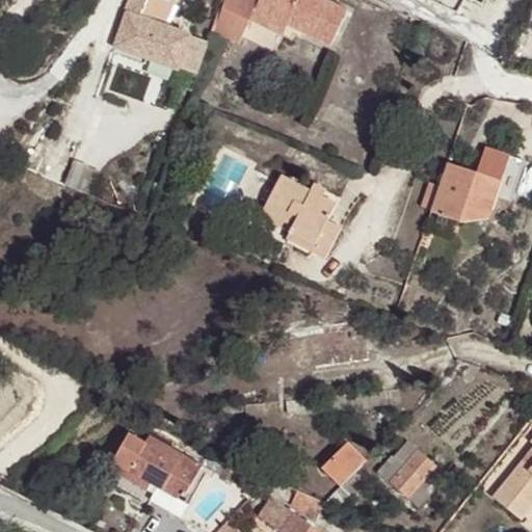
[(129,0),(126,8),(128,9),(165,25),(176,0),(129,0)]
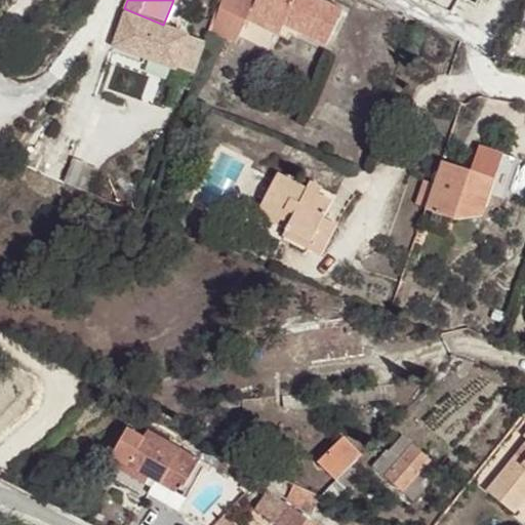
[(248,0),(220,0),(210,30),(235,42),(247,18),(241,15),(248,0)]
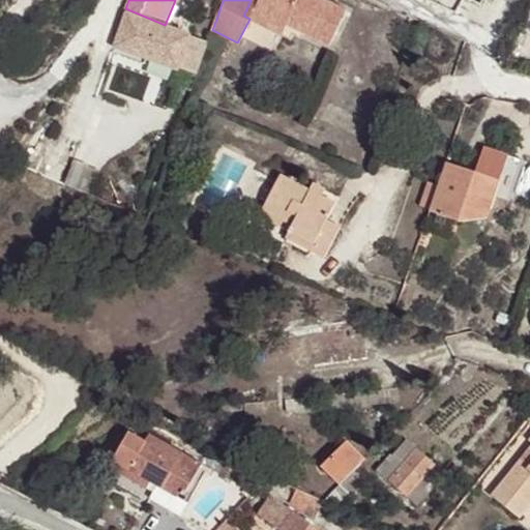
[(285,28),(253,11),(258,0),(251,0),(243,16),(249,19),(282,35),(285,28)]
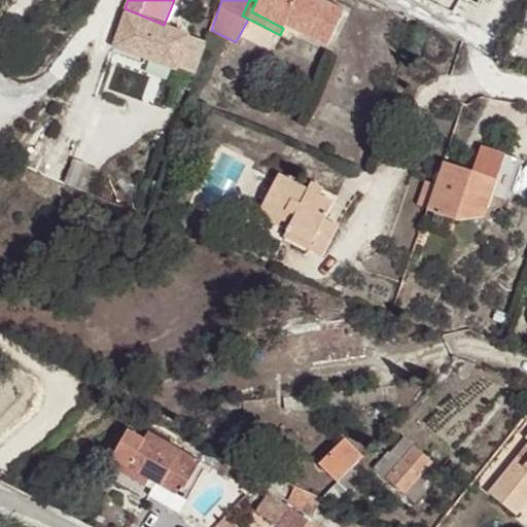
[(345,10),(323,0),(256,0),(251,11),(283,28),(284,25),(287,20),(295,24),(293,29),(327,45),(345,10)]
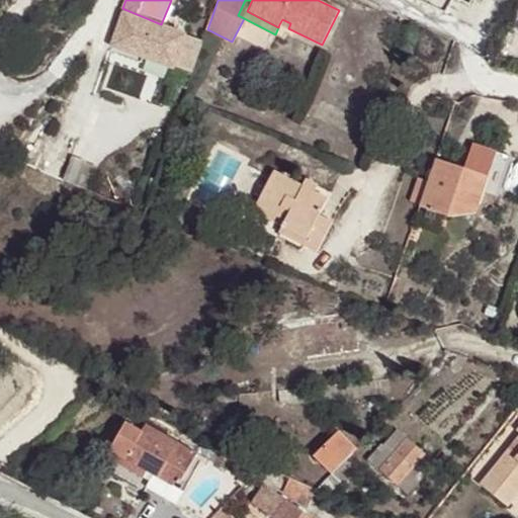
[(161,24),(124,9),(110,45),(170,70),(185,35),(161,24)]
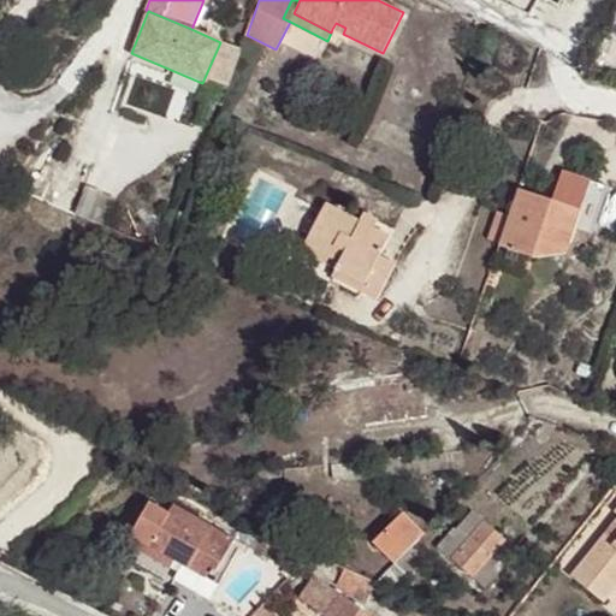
[(345,28),(336,23),(332,29),(343,34),(345,28)]
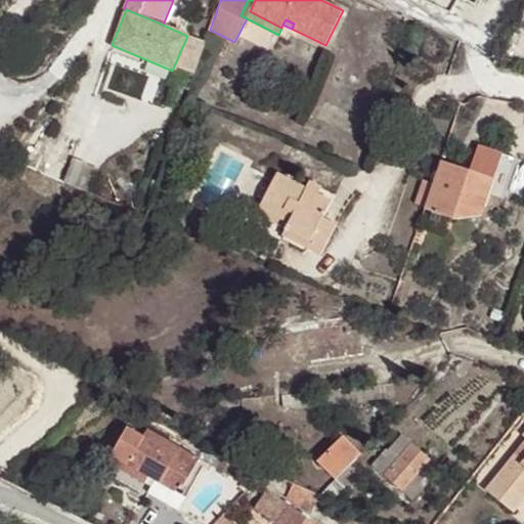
[(493,178),(441,160),(425,209),(452,219),(480,216),(493,178)]
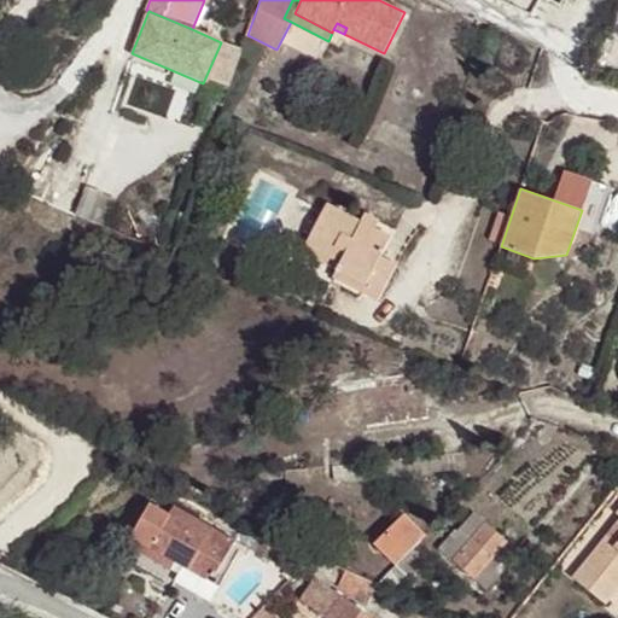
[(369,227),(373,220),(363,215),(361,222),(326,204),(302,251),(338,269),(337,272),(367,286),(363,292),(379,301),(396,264),(382,257),(391,238),(375,229),(369,227)]
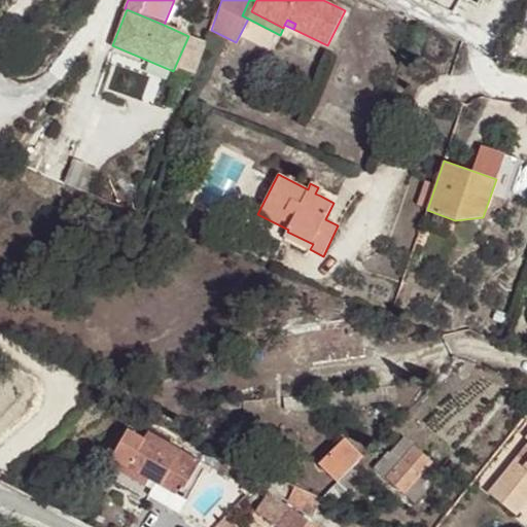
[(435,184),(426,181),(418,204),(427,207),(435,184)]
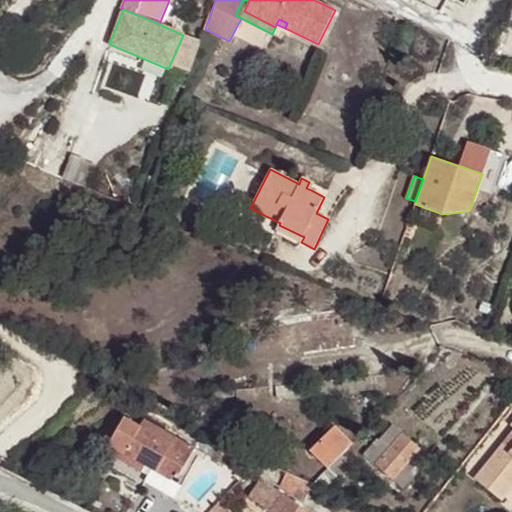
[(304,237),(279,225),(276,230),(301,242),(304,237)]
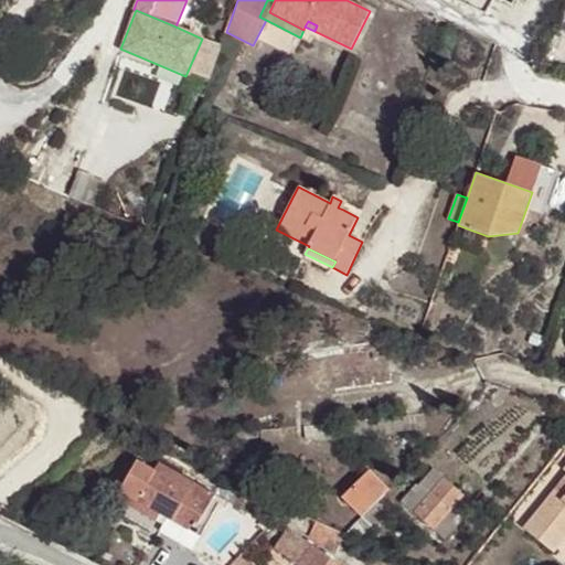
[(302,395),(372,384),(369,361),(373,361),(371,345),(368,342),(296,352),(302,395)]
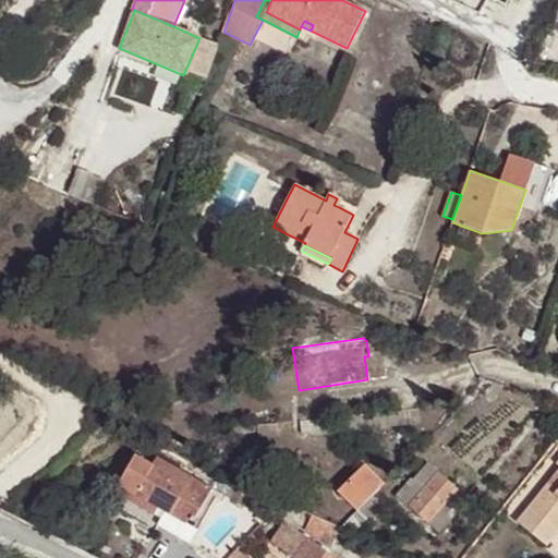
[(364,356),(367,379),(388,376),(385,353),(368,356),(364,356)]
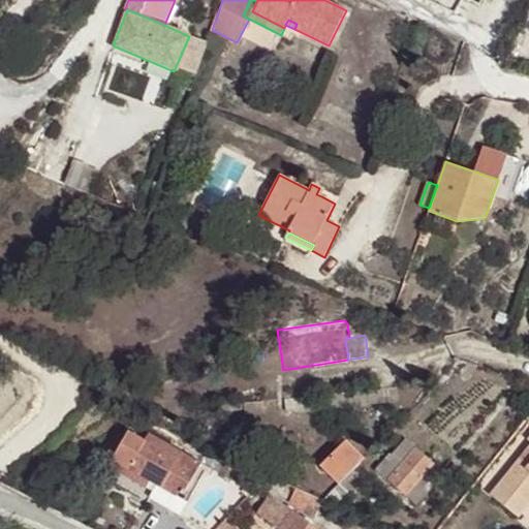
[(128,431),(107,466),(145,488),(150,478),(178,494),(180,491),(184,494),(200,464),(149,434),(145,440),(128,431)]
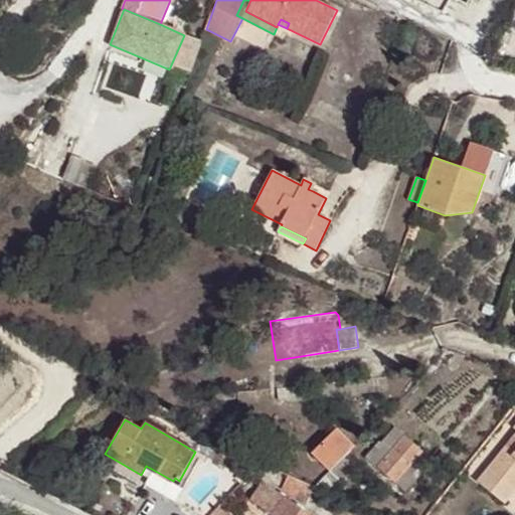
[(405,492),(434,461),(394,426),(368,458),(405,492)]
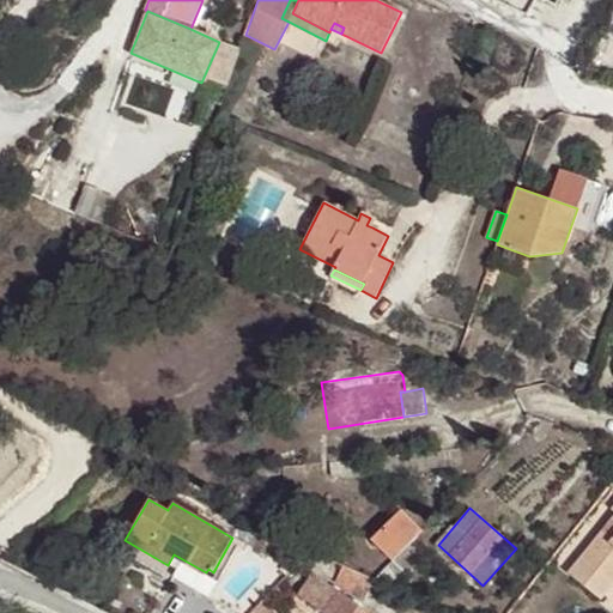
[(569,574),(600,599),(612,582),(612,508),(612,509),(612,539),(612,541),(601,534),(569,574)]
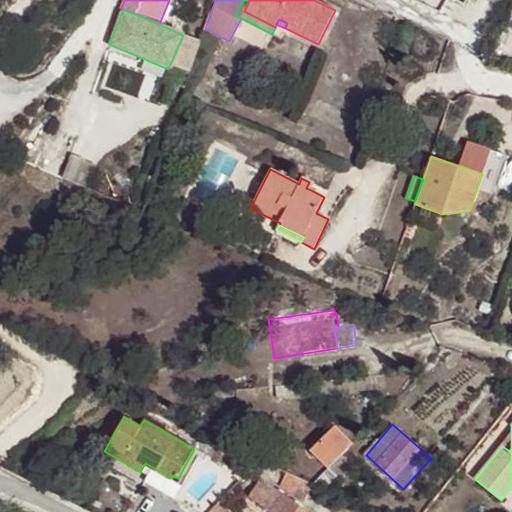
[(311,451),(327,468),(329,467),(342,454),(352,444),(335,427),(311,451)]
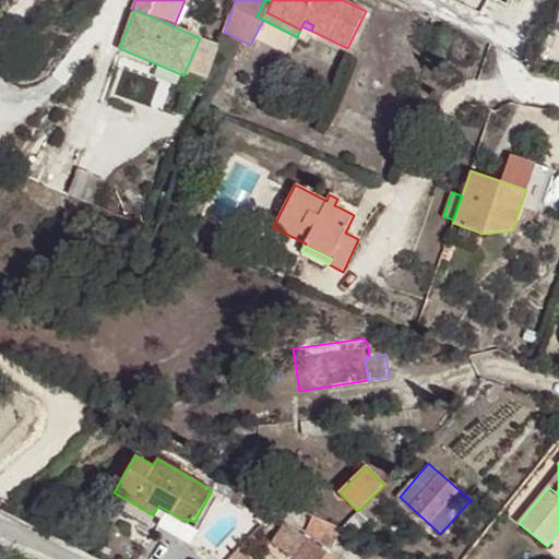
[(558,473),(548,487),(558,494),(558,491),(558,473)]
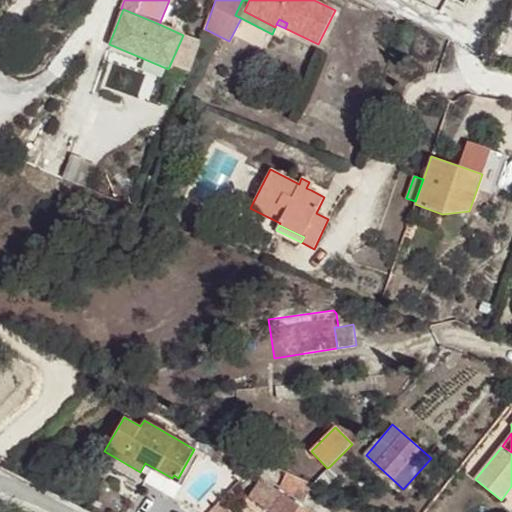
[(342,454),(329,467),(336,475),(349,462),(342,454)]
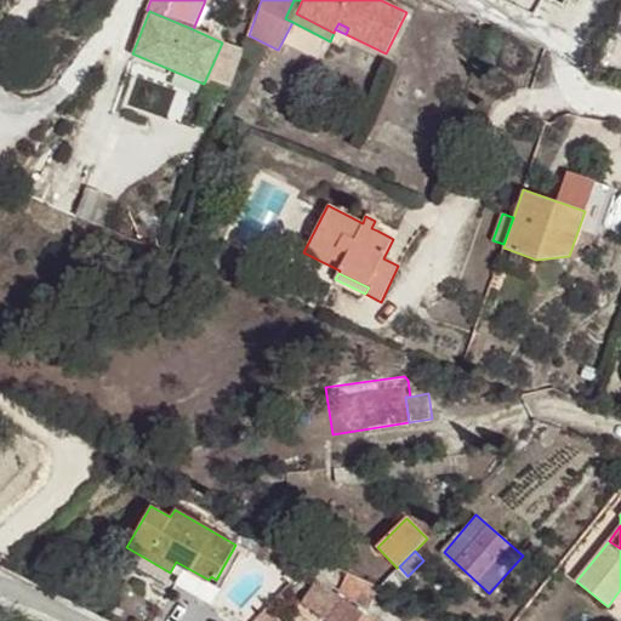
[(203,591),(209,580),(176,562),(170,573),(203,591)]
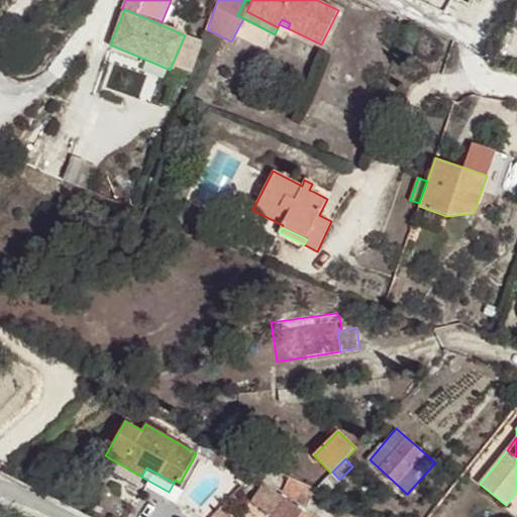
[(308,516),(264,484),(251,501),(273,516),(308,516)]
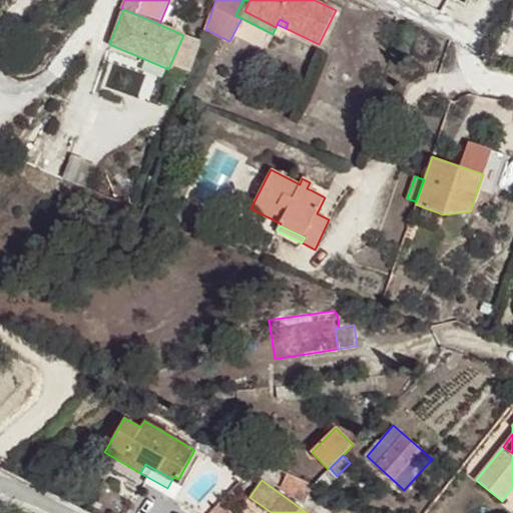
[(208,512),(230,512),(219,502),(208,512)]
